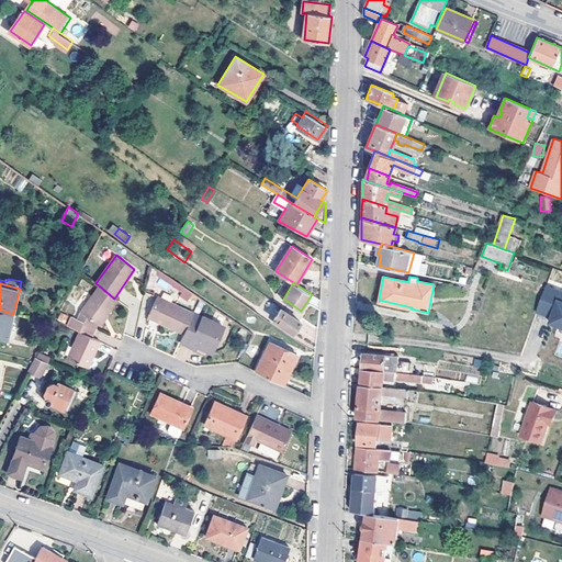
[(116,300),(114,299),(99,285),(82,312),(99,325),(107,314),(108,315),(116,300)]
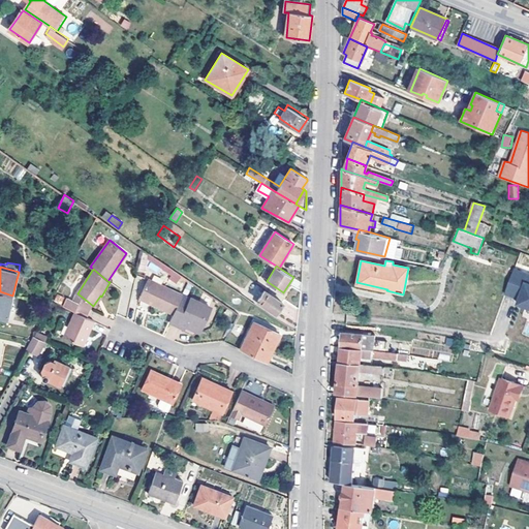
[(528,273),(516,269),(507,293),(522,299),(525,300),(523,305),(528,306),(528,273)]
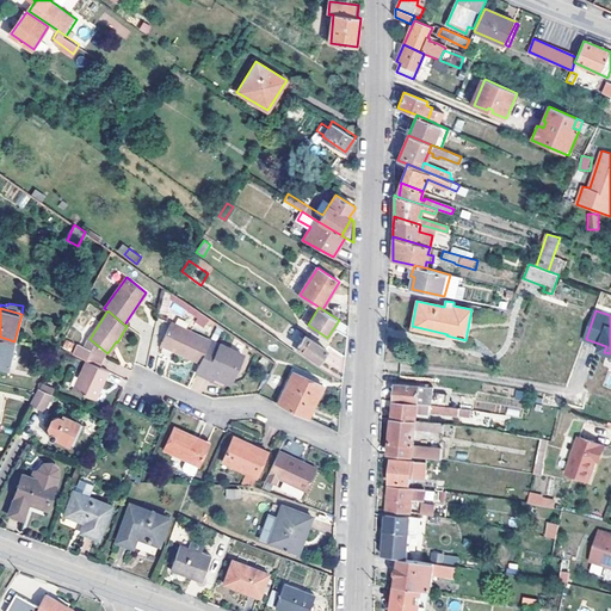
[(160,347),(199,364),(210,340),(171,323),(160,347)]
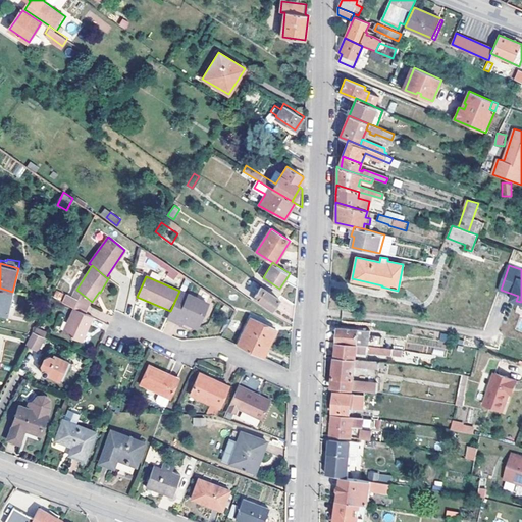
[(278,299),(260,286),(255,297),(273,309),(279,300),(278,299)]
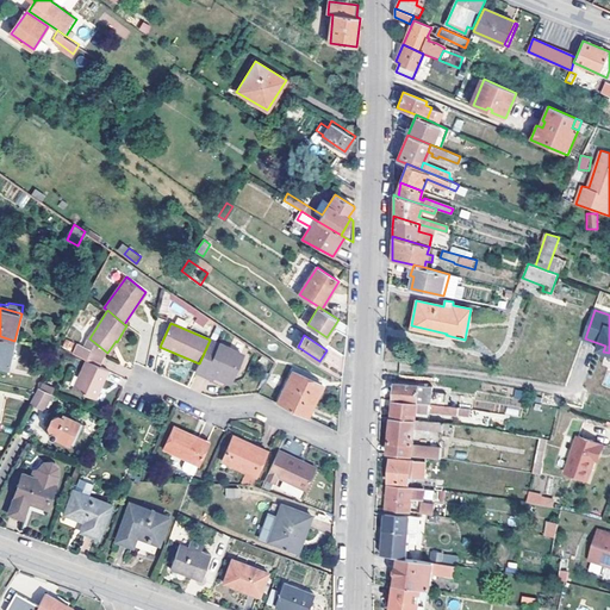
[(14,341),(0,336),(0,365),(8,367),(14,341)]
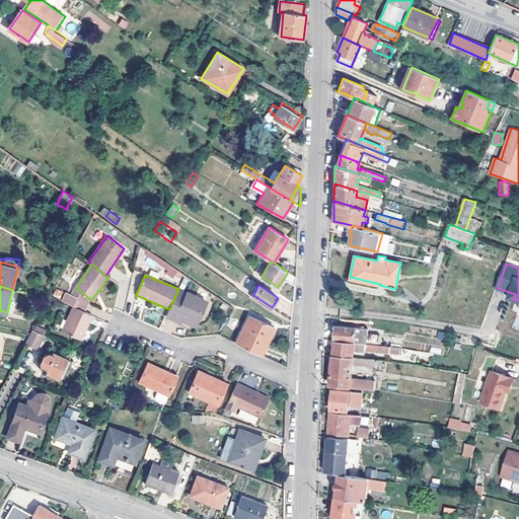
[(89,303),(91,300),(76,288),(72,295),(89,303)]
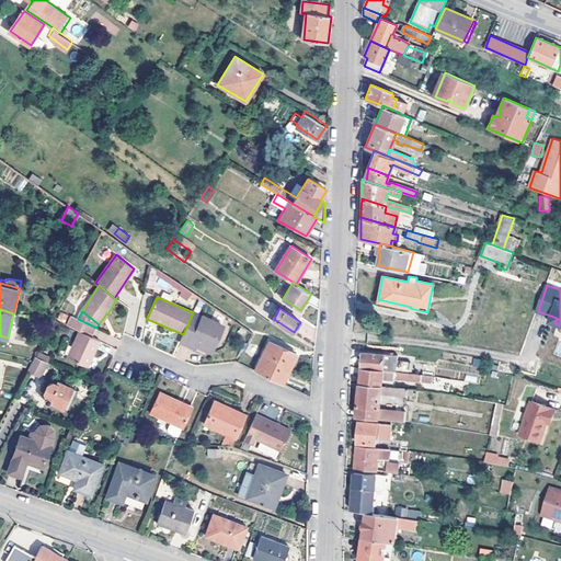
[(206,347),(217,343),(220,335),(218,334),(221,325),(193,312),(183,334),(179,343),(189,347),(191,343),(198,346),(206,350),(206,347)]
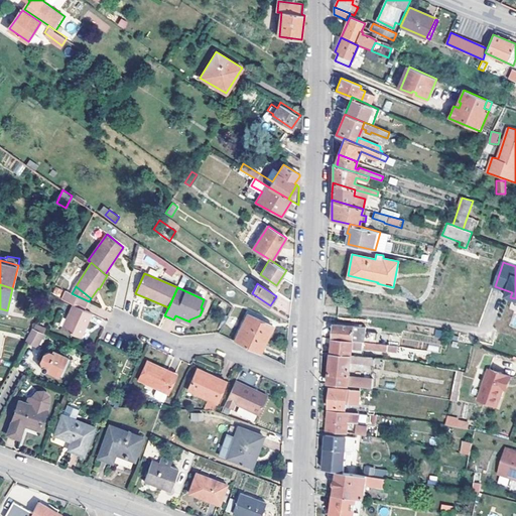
[(98,288),(91,298),(93,300),(100,289),(99,289),(98,288)]
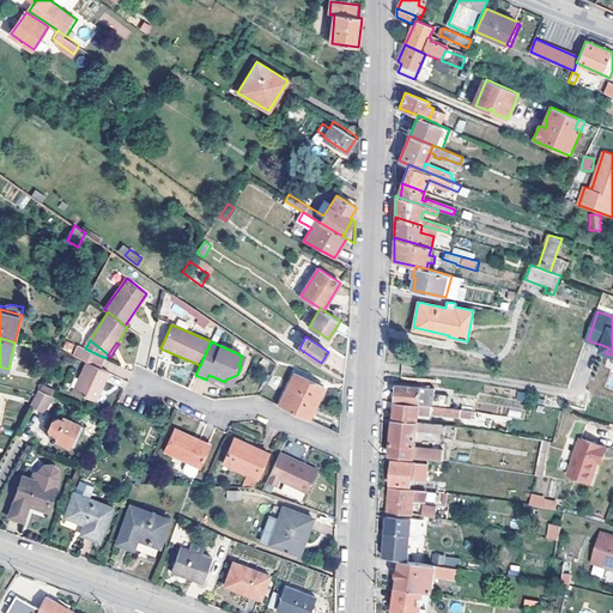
[(86,363),(99,369),(105,358),(85,349),(79,345),(74,356),(86,363)]
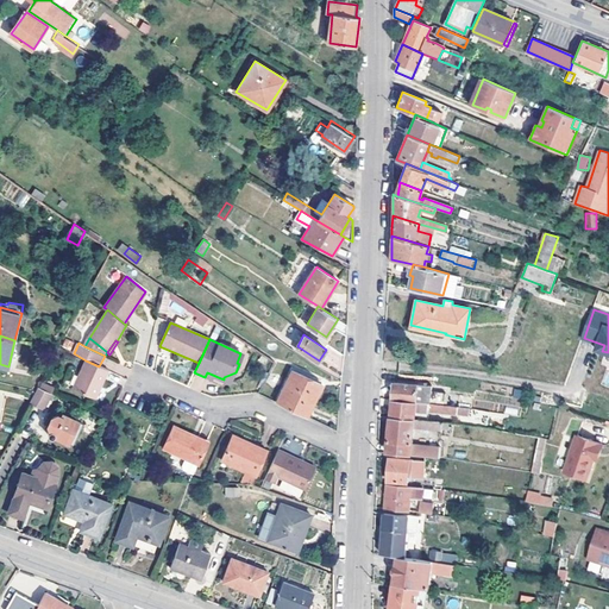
[(105,357),(101,364),(126,377),(131,370),(105,357)]
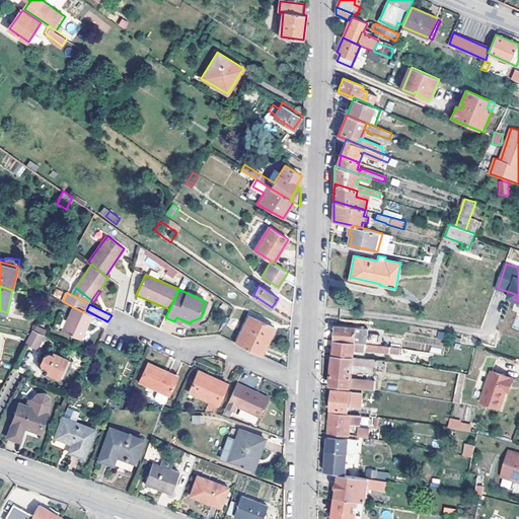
[(84,312),(73,307),(63,330),(82,340),(93,316),(84,312)]
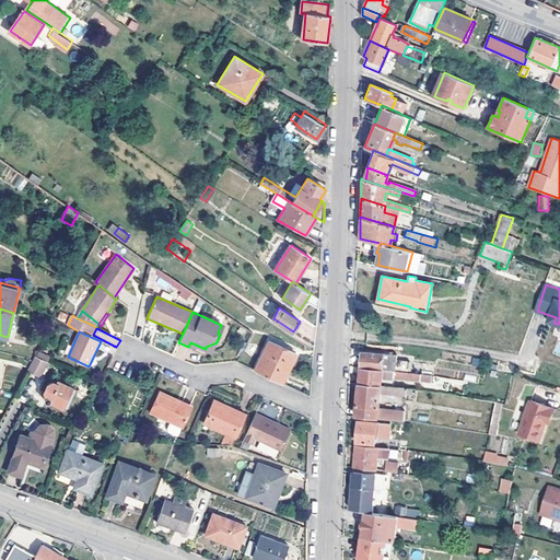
[(255,371),(282,384),(296,354),(269,341),(255,371)]
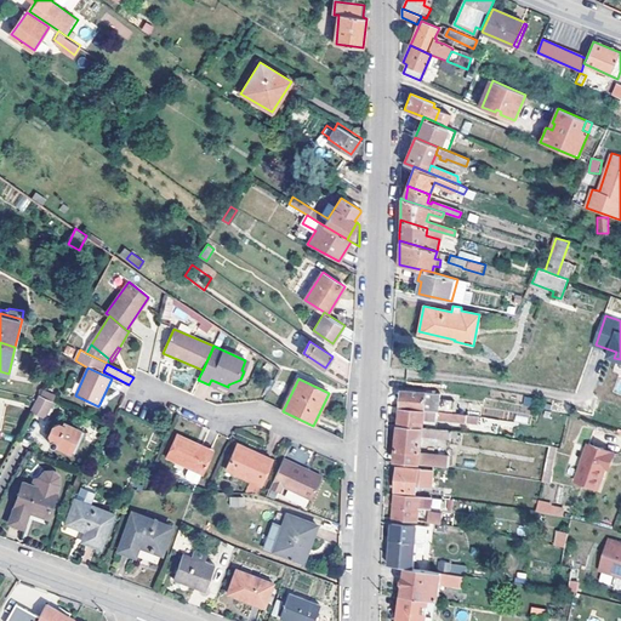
[(228,385),(228,387),(235,391),(240,380),(228,385)]
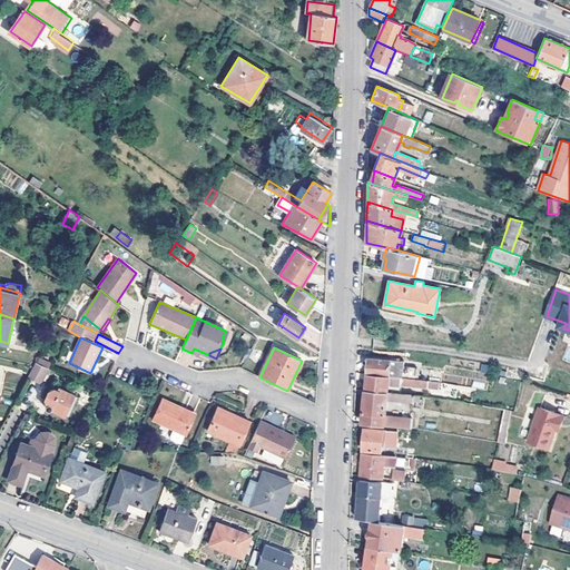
[(392,376),(404,377),(405,366),(406,361),(372,357),(371,374),(392,376)]
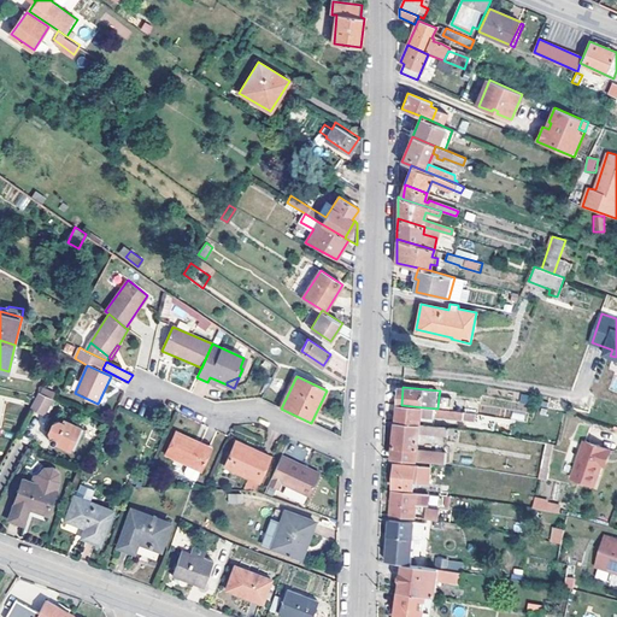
[(53,398),(40,392),(37,394),(31,406),(43,413),(53,398)]
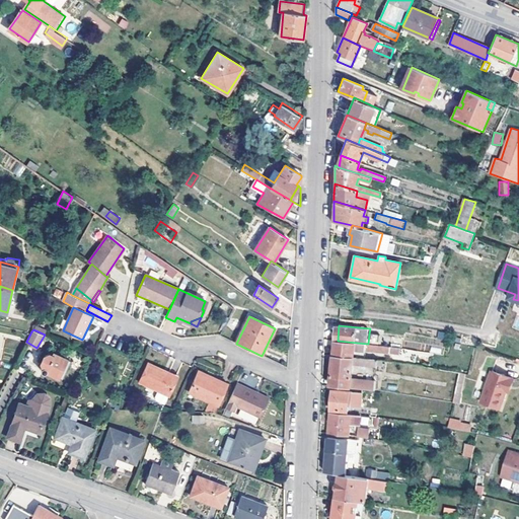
[(402,348),(404,348),(405,338),(369,334),(368,344),(375,344),(402,348)]
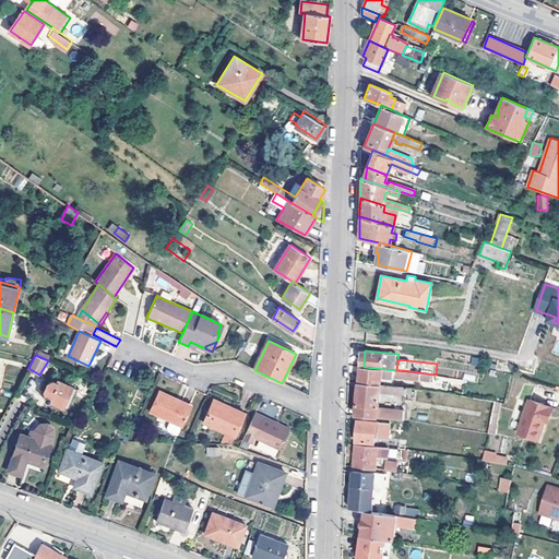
[(361,383),(385,385),(385,382),(383,382),(384,369),(364,367),(361,383)]
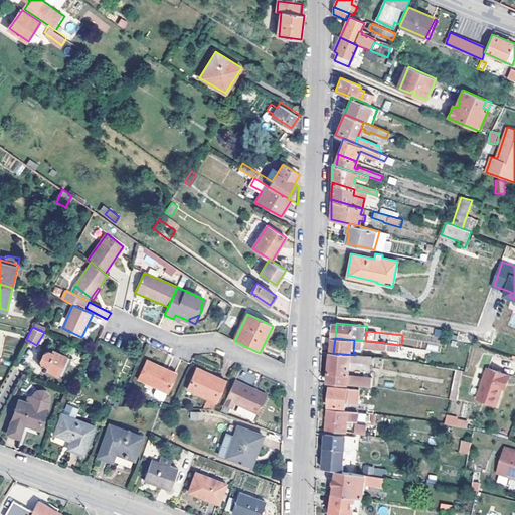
[(372,341),(365,341),(365,348),(398,352),(399,345),(372,341)]
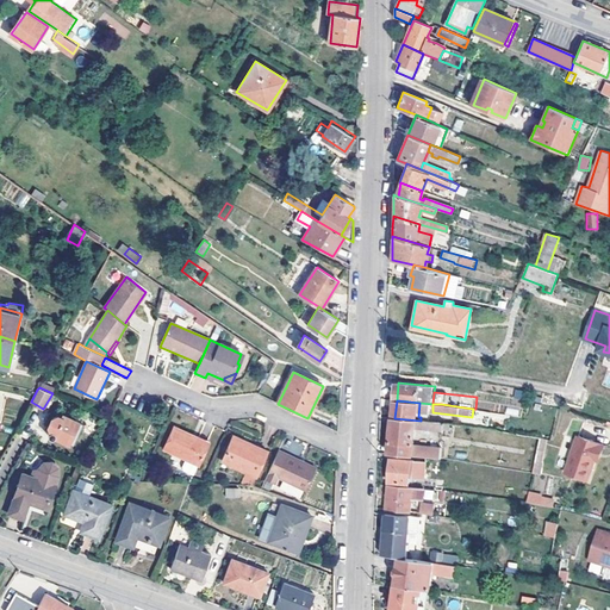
[(54,437),(70,446),(82,427),(60,415),(56,418),(51,419),(47,428),(49,431),(48,434),(47,435),(48,437),(50,439),(51,439),(54,437)]
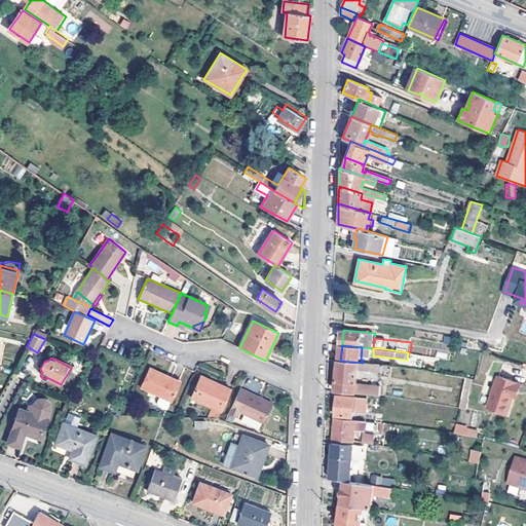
[(383,364),(363,363),(340,361),(337,389),(357,391),(359,369),(382,371),(383,364)]
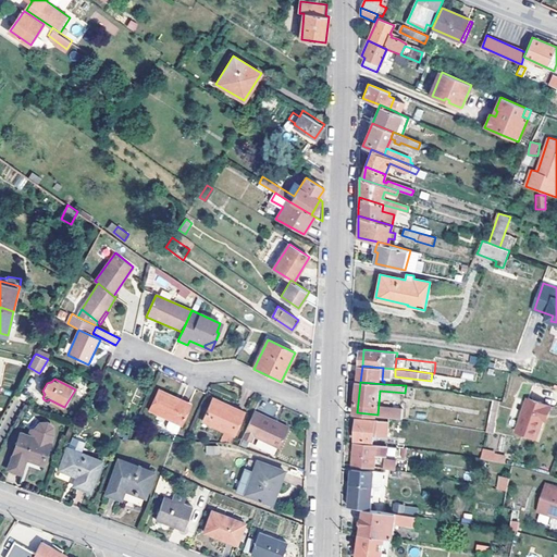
[(406,385),(405,393),(404,398),(415,399),(416,386),(406,385)]
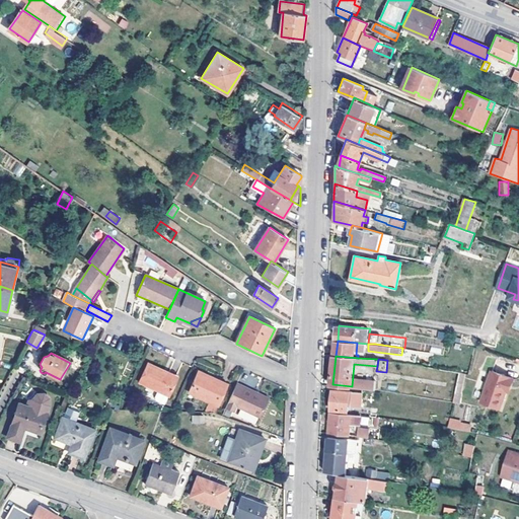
[(176,379),(166,374),(162,372),(163,371),(148,364),(139,383),(158,392),(155,398),(157,402),(165,405),(176,379)]
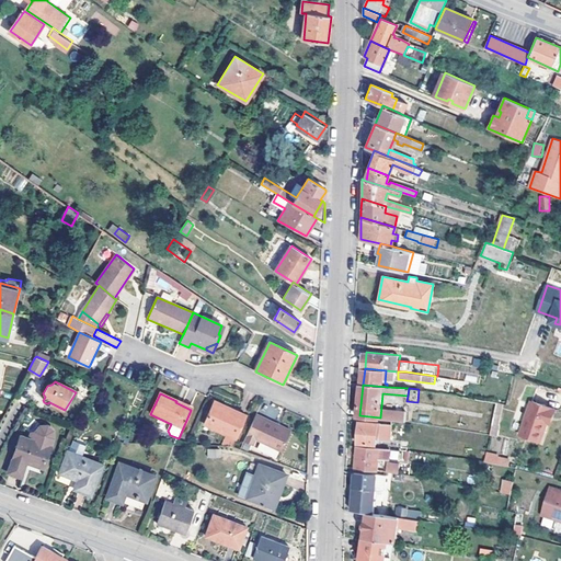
[(546,424),(549,409),(529,403),(521,437),(541,443),(546,424)]
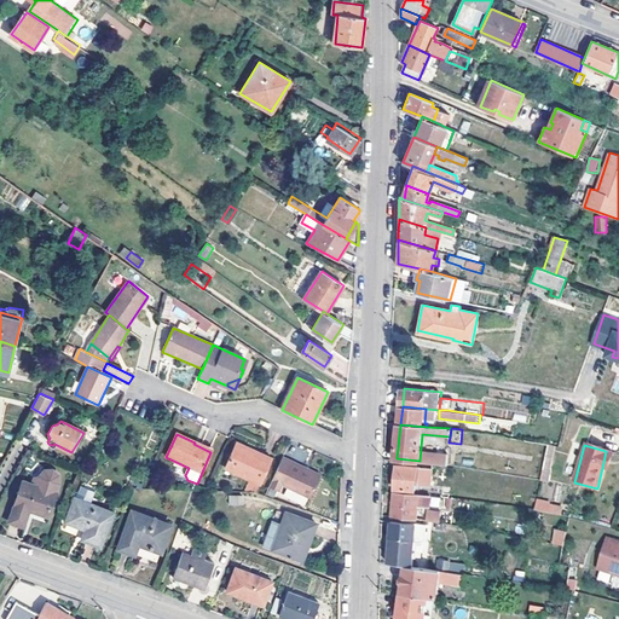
[(250,452),(236,447),(226,468),(261,484),(272,458),(252,450),(250,452)]
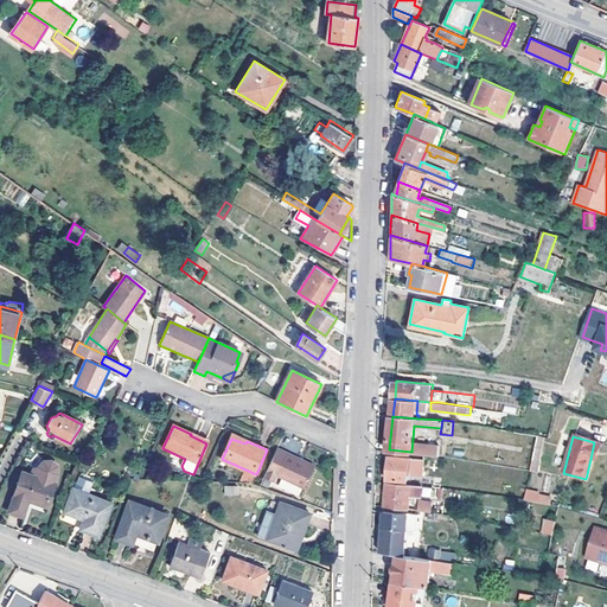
[(278,448),(264,478),(274,481),(278,475),(306,489),(315,466),(278,448)]
